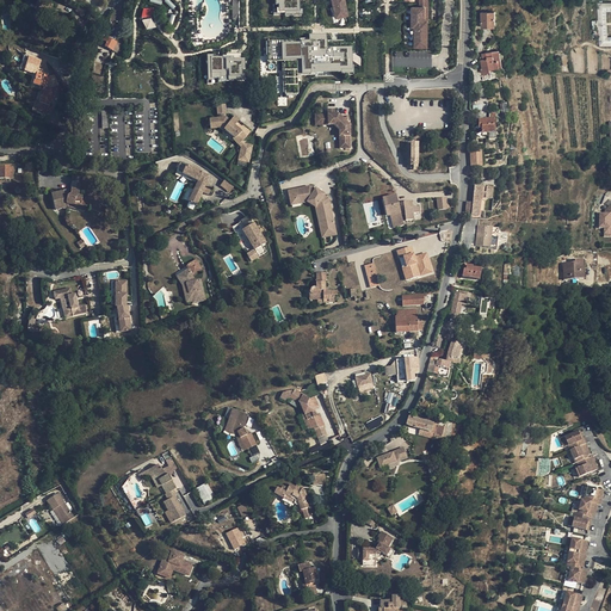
[(53,6),(38,0),(34,10),(41,13),(50,17),(49,20),(62,25),(66,16),(50,10),(53,6)]
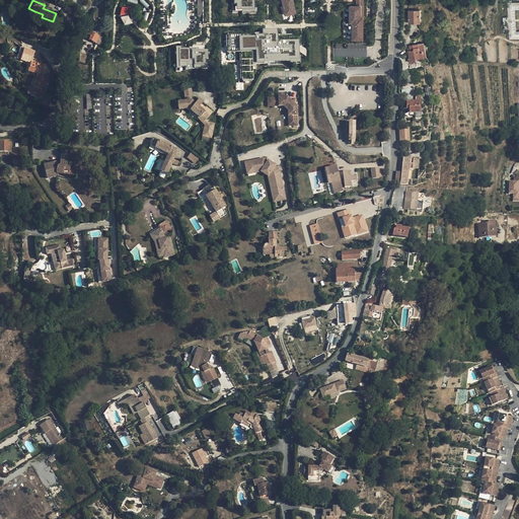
[(255,15),(254,0),(230,0),(232,15),(255,15)]
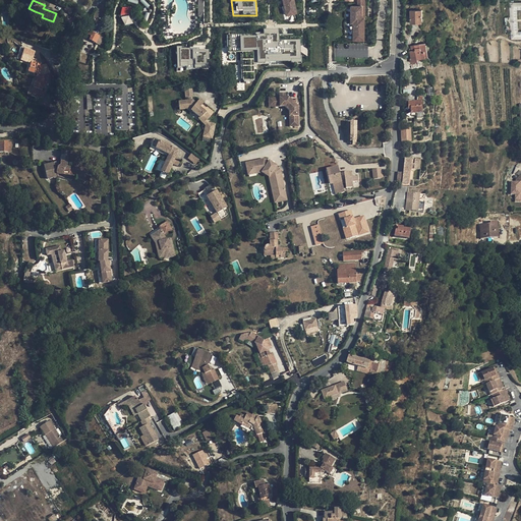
[(295,0),(284,0),(287,14),(298,12),(295,0)]
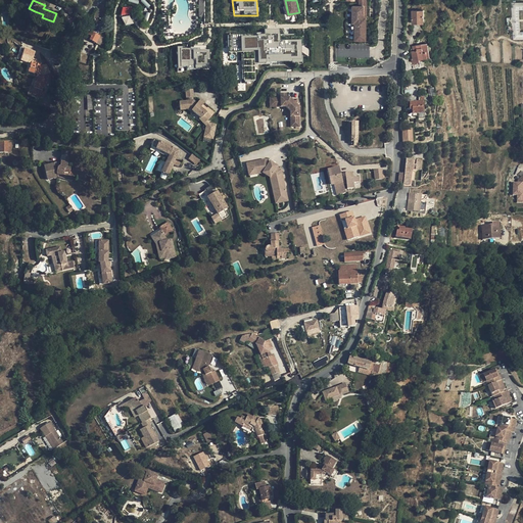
[(522,9),(522,2),(511,3),(513,40),(522,39),(522,32),(520,32),(519,10),(522,9)]
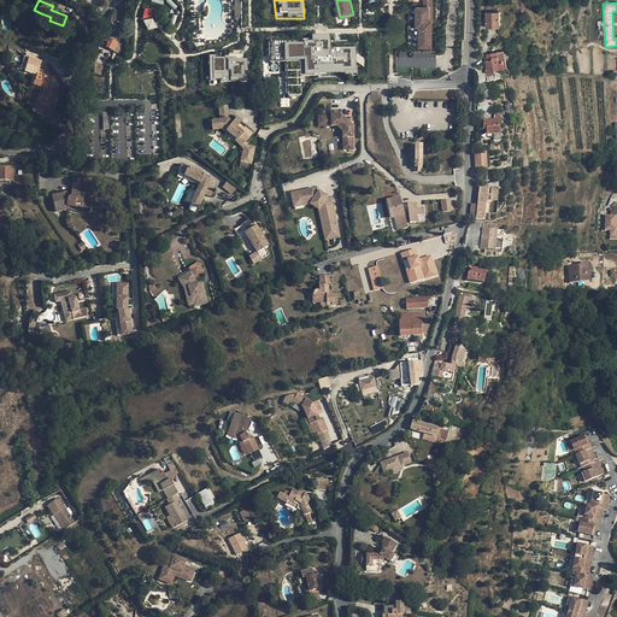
[(80,6),(76,11),(83,18),(87,11),(80,6)]
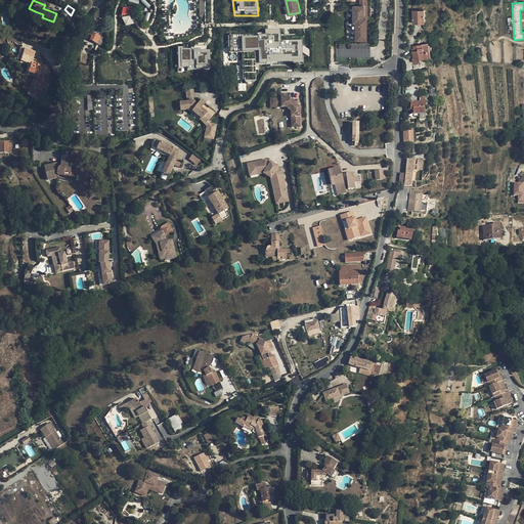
[(358,34),(358,40),(367,40),(367,17),(364,17),(365,5),(354,5),(353,28),(356,28),(356,34),(358,34)]
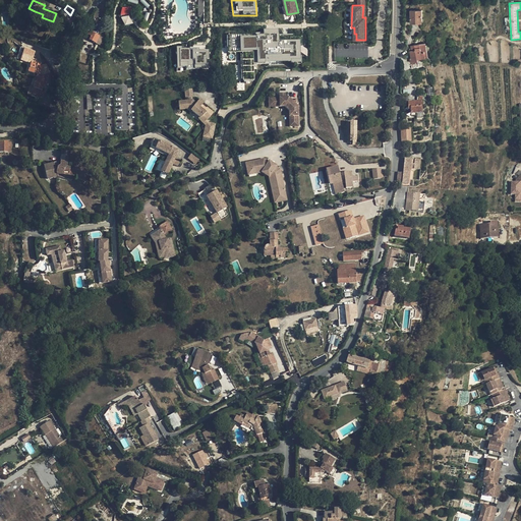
[(121,15),(131,15),(130,6),(121,7),(121,15)]
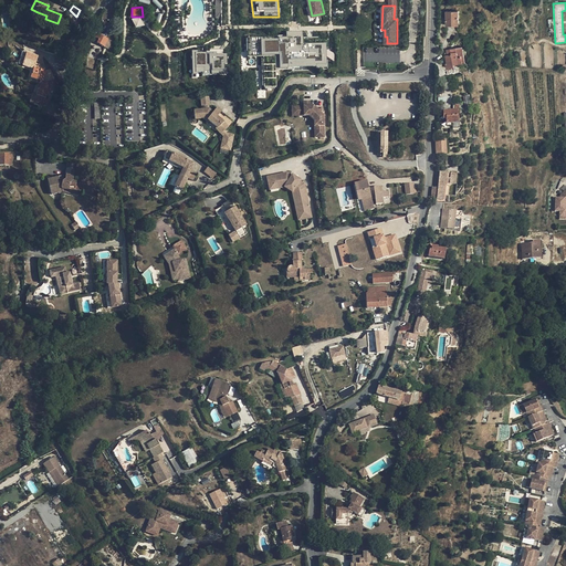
[(459,11),(447,11),(447,13),(448,13),(448,14),(447,14),(447,24),(453,24),(453,23),(459,22),(459,11)]
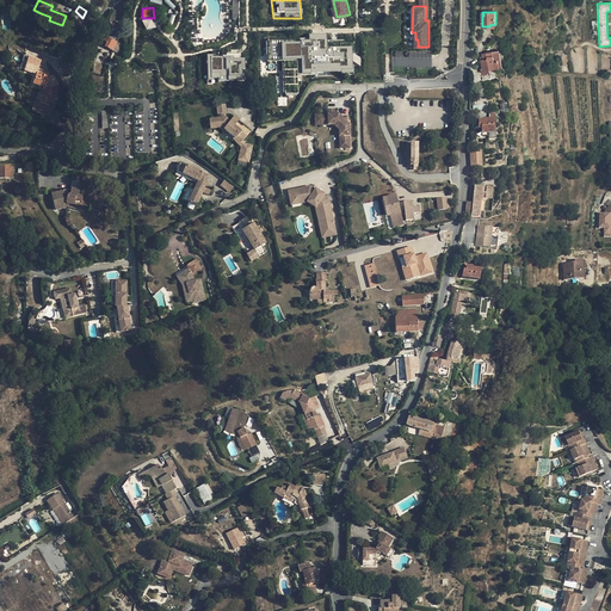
[(155,28),(152,17),(142,20),(147,31),(155,28)]
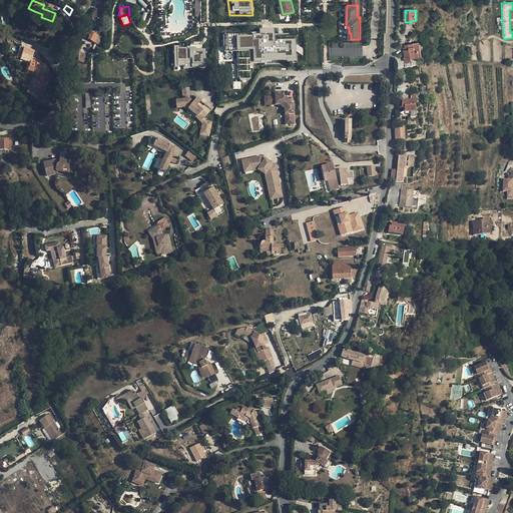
[(258,33),(222,35),(223,52),(237,52),(237,80),(250,80),(250,64),(266,63),(265,61),(281,61),(281,63),(297,62),(296,36),(288,36),(288,32),(275,33),(275,29),(258,30),(258,33)]
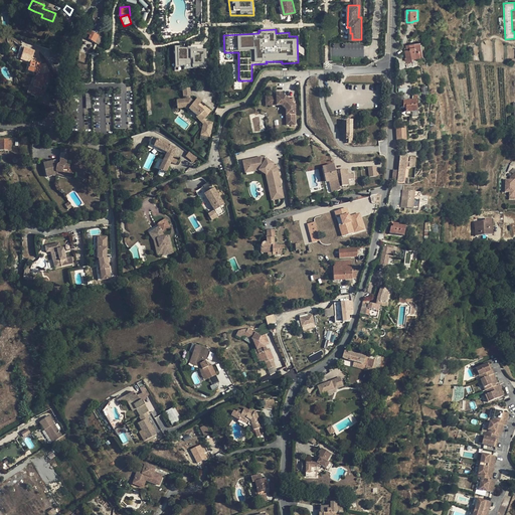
[(89,31),(84,37),(95,42),(98,44),(102,38),(89,31)]
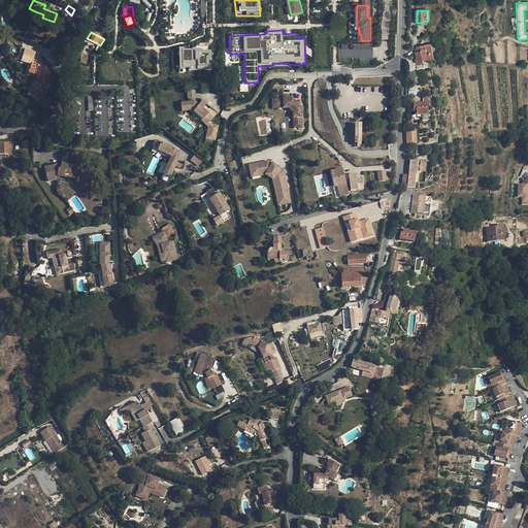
[(431,43),(417,46),(418,51),(416,51),(417,58),(416,59),(417,63),(421,62),(421,60),(423,60),(428,59),(434,58),(431,43)]
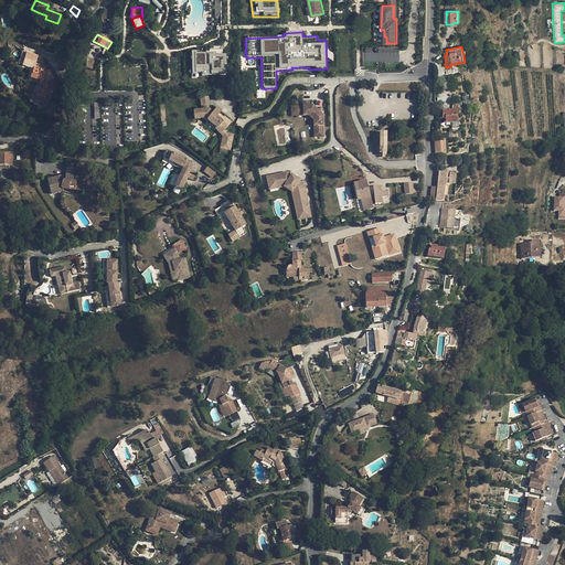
[(208,51),(188,50),(188,78),(228,74),(226,51),(208,51)]
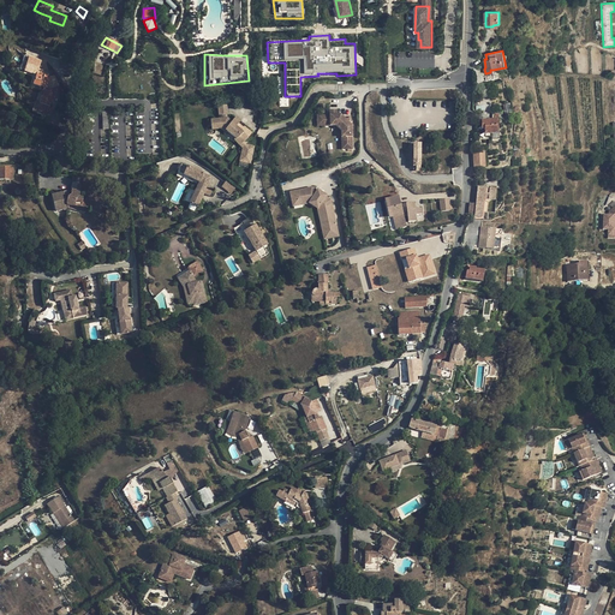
[(42,61),(29,57),(27,65),(34,69),(33,73),(36,75),(34,85),(40,88),(40,87),(45,88),(42,96),(41,96),(40,103),(35,102),(34,105),(30,103),(29,107),(34,108),(39,109),(37,113),(37,114),(47,117),(49,107),(51,102),(53,103),(55,95),(61,96),(61,90),(60,89),(60,88),(60,85),(57,78),(55,75),(51,77),(42,75),(43,71),(39,69),(42,61)]
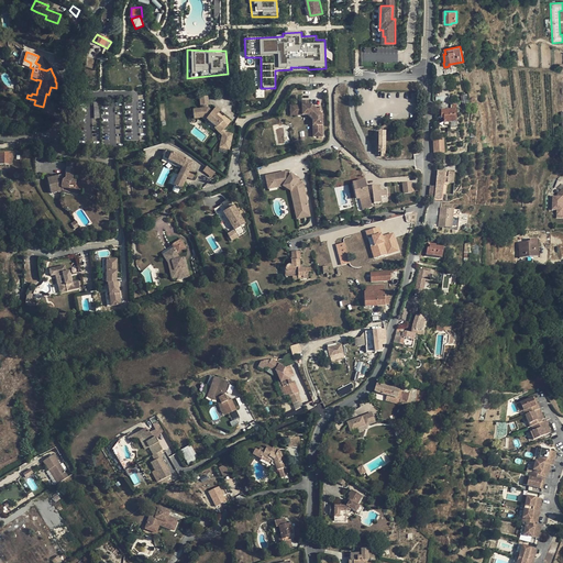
[(305,106),(301,106),(301,116),(308,116),(312,120),(312,125),(317,125),(317,136),(322,136),(322,116),(320,113),(320,111),(316,108),(313,108),(311,106),(308,106),(308,100),(305,101),(305,106)]
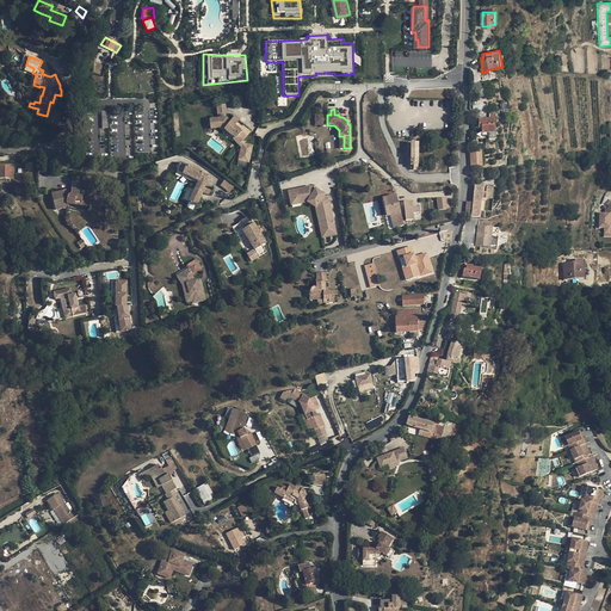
[(327,115),(315,115),(315,125),(327,125),(327,115)]
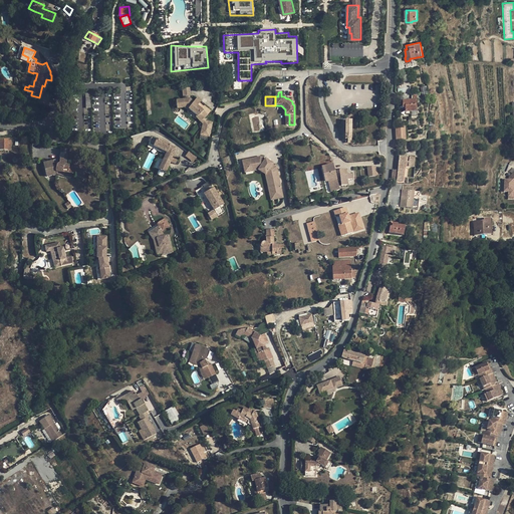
[(184,105),(190,109),(198,115),(202,120),(207,115),(203,111),(197,106),(193,103),(188,99),(176,100),(177,106),(184,105)]
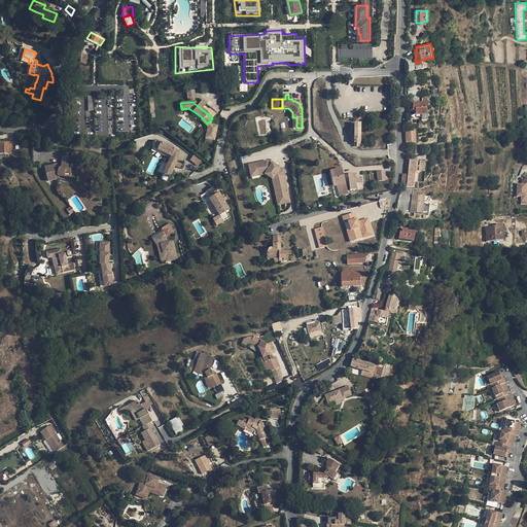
[(425,104),(413,104),(413,109),(416,109),(416,111),(416,115),(421,115),(422,115),(426,115),(425,104)]
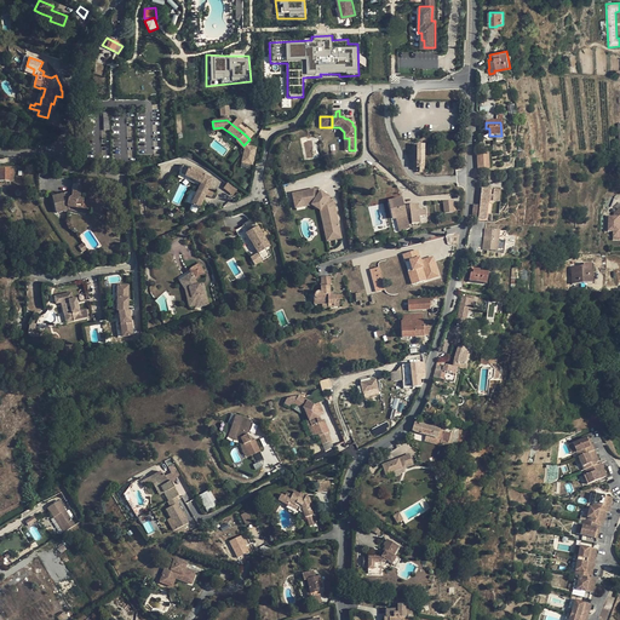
[(484,155),(477,155),(478,170),(489,170),(488,154),(484,155)]
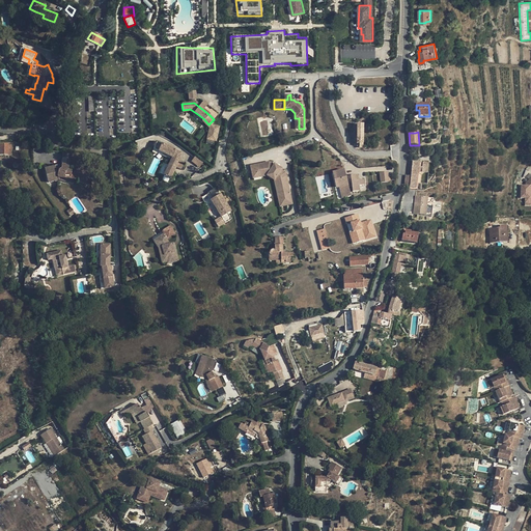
[(170,179),(176,167),(176,166),(178,161),(180,156),(182,155),(182,154),(180,154),(180,152),(162,143),(159,150),(172,158),(169,164),(164,176),(170,179)]
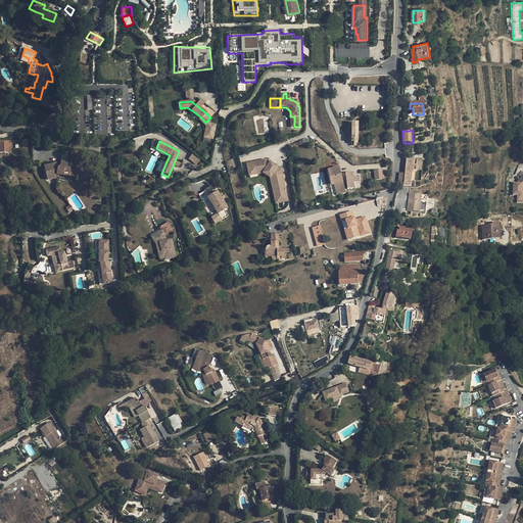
[(7,143),(0,143),(0,153),(7,153),(11,153),(11,143),(7,143)]
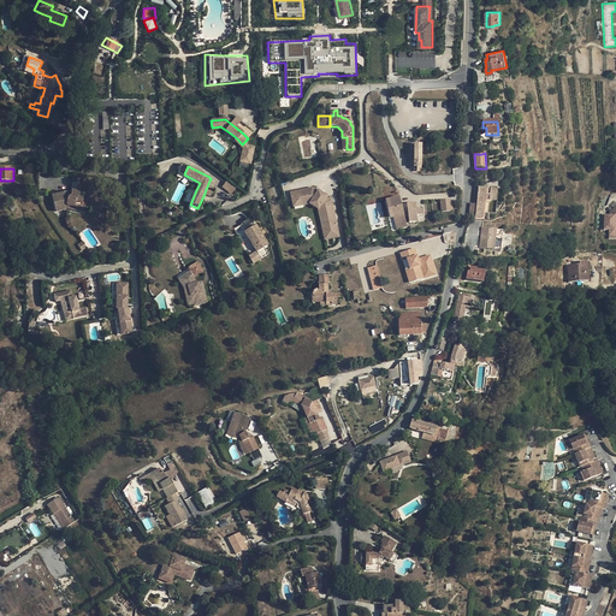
[(232,194),(236,187),(225,182),(221,188),(232,194)]
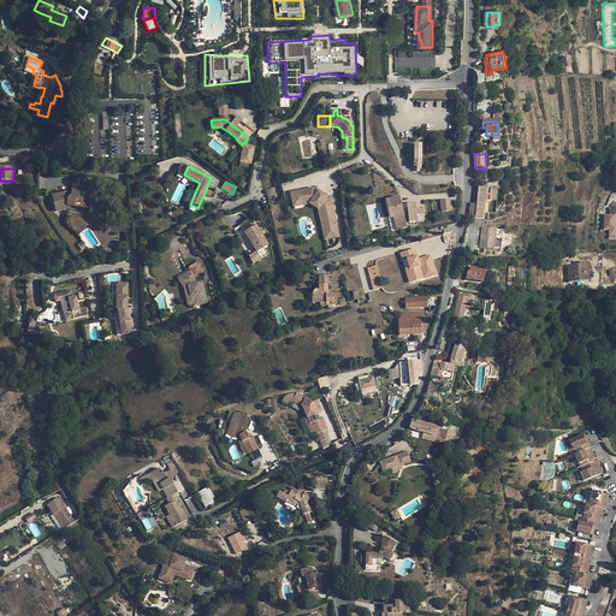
[(196,190),(190,188),(184,201),(190,205),(196,190)]
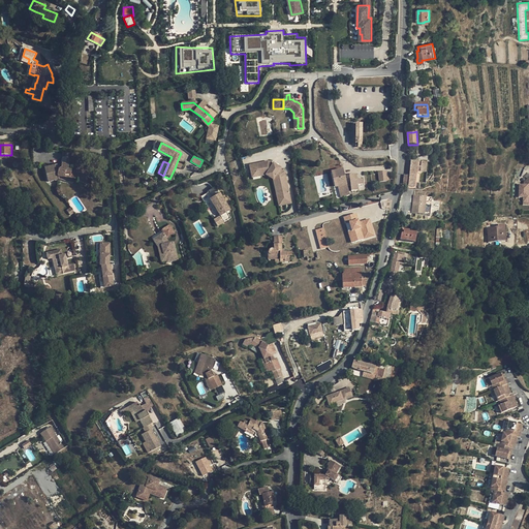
[(268,161),(249,165),(251,174),(259,172),(259,174),(266,173),(275,179),(277,190),(287,188),(284,172),(280,169),(281,167),(273,163),(273,164),(268,161)]
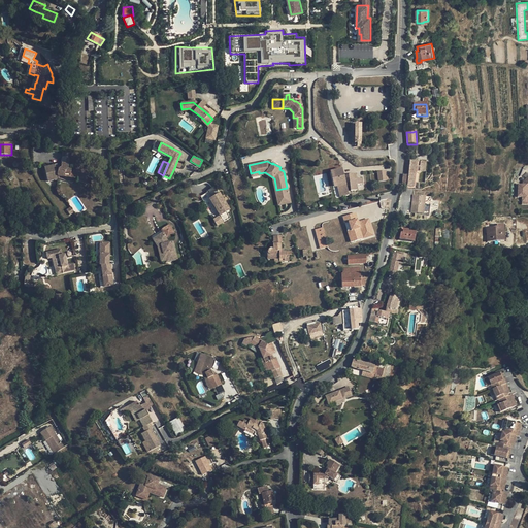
[(417,161),(409,161),(408,175),(403,174),(402,186),(414,187),(417,161)]
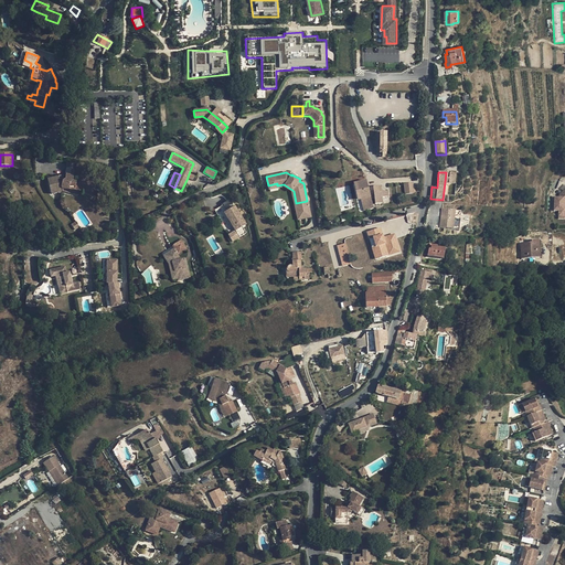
[(59,177),(48,180),(51,194),(62,191),(62,189),(68,190),(67,193),(80,195),(81,192),(82,184),(82,183),(76,182),(73,181),(73,177),(65,174),(65,176),(64,180),(60,181),(59,177)]
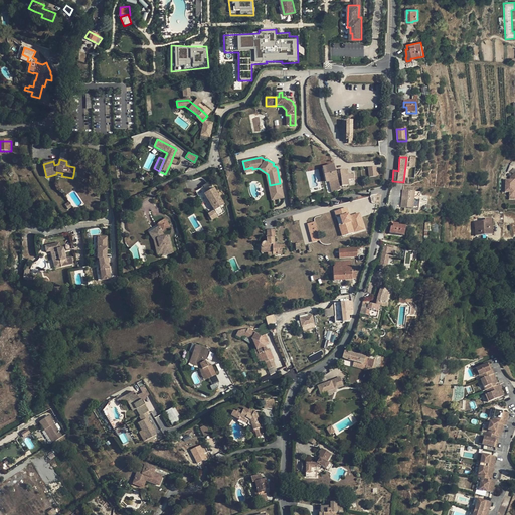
[(346,170),(340,170),(340,174),(336,174),(334,165),(325,167),(326,168),(323,168),(325,175),(327,174),(329,181),(329,182),(332,181),(334,189),(331,189),(332,192),(340,190),(338,181),(341,181),(342,187),(348,186),(348,180),(354,179),(353,174),(347,175),(346,170)]
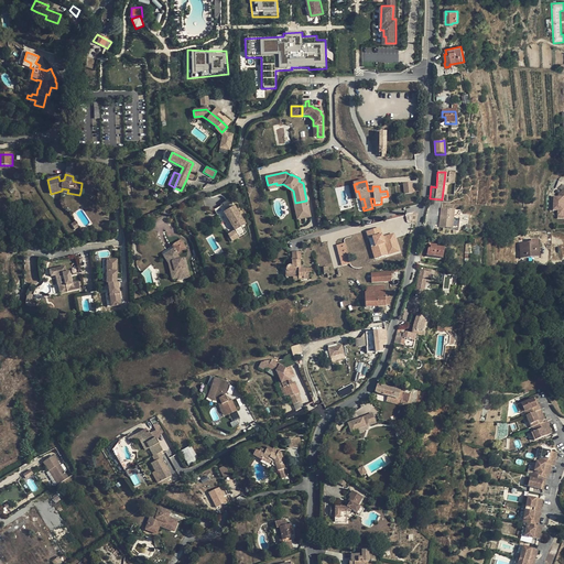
[(403,183),(404,194),(414,193),(413,182),(403,183)]
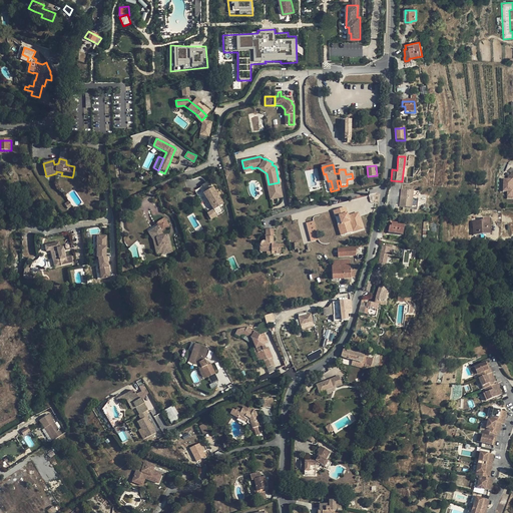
[(81,168),(74,167),(73,174),(79,175),(85,178),(88,171),(81,168)]
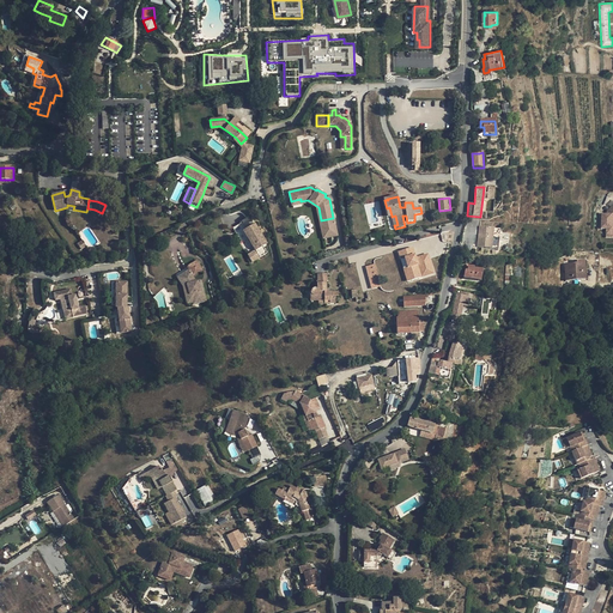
[(612,205),(607,212),(606,214),(601,214),(601,229),(606,229),(606,236),(612,235),(612,205)]
